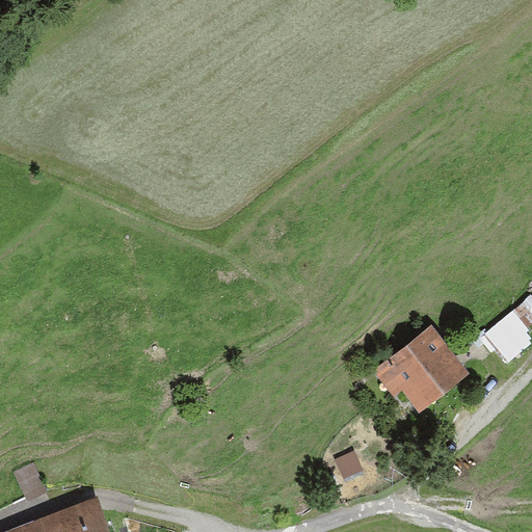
[(482,333),(507,362),(531,341),(531,339),(508,311),(482,333)]
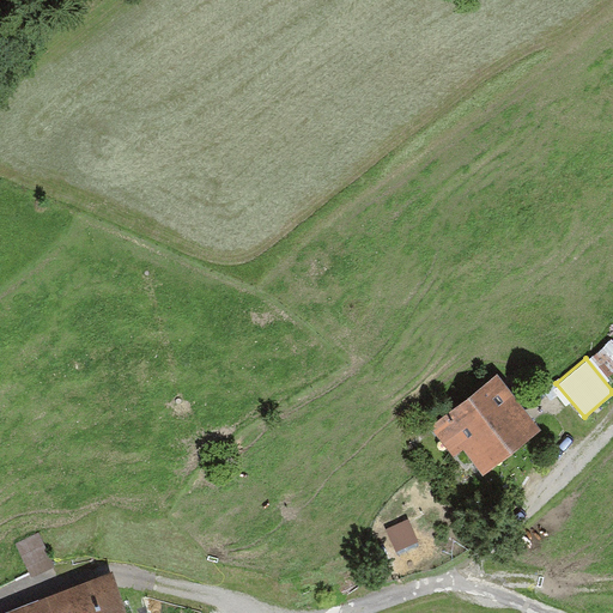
[(459,449),(484,479),(544,430),(496,371),(429,425),(451,454),(459,449)]
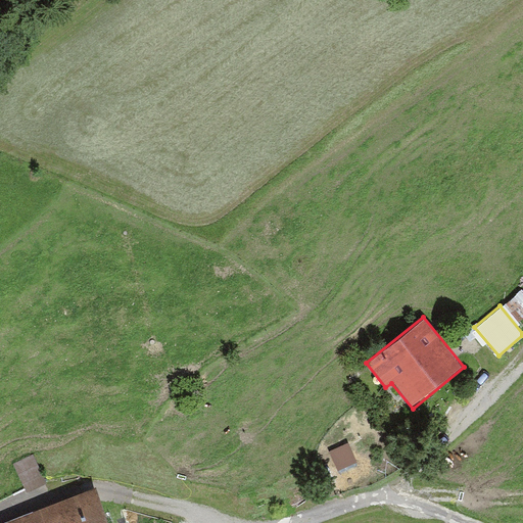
[(328,452),(337,470),(359,459),(348,440),(328,452)]
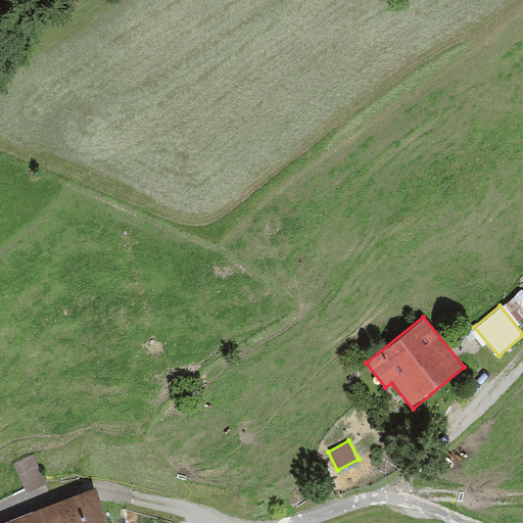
[(325,461),(311,467),(319,483),(333,476),(325,461)]
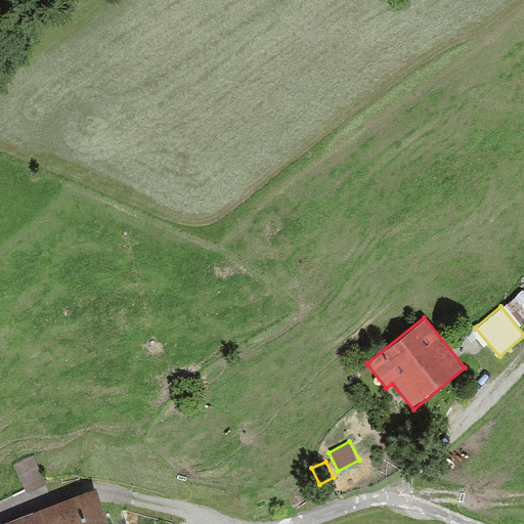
[(112,523),(97,484),(88,488),(0,521),(0,523),(112,523)]
